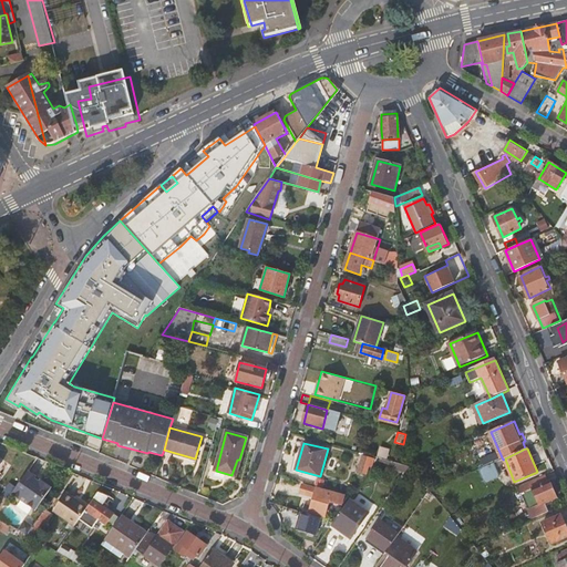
[(462,457),(459,450),(447,454),(452,462),(462,457)]
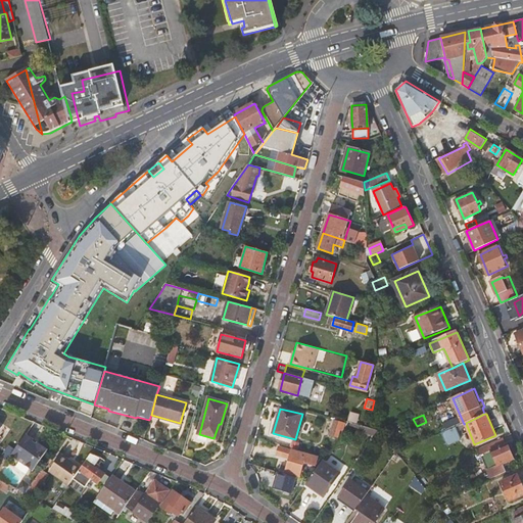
[(343,430),(345,423),(335,420),(331,435),(338,437),(340,430),(343,430)]
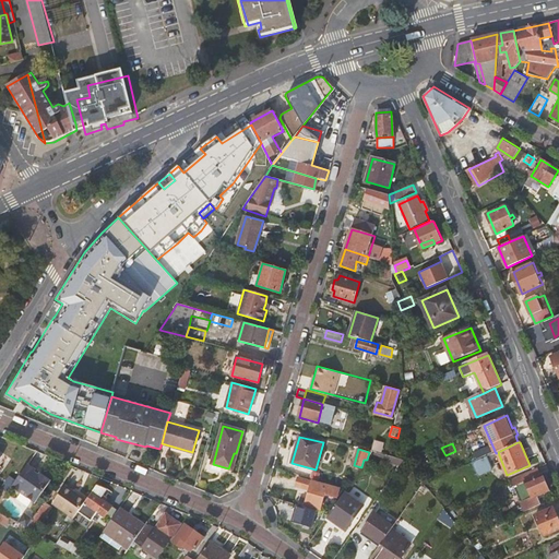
[(479,475),(494,468),(488,455),(474,461),(479,475)]
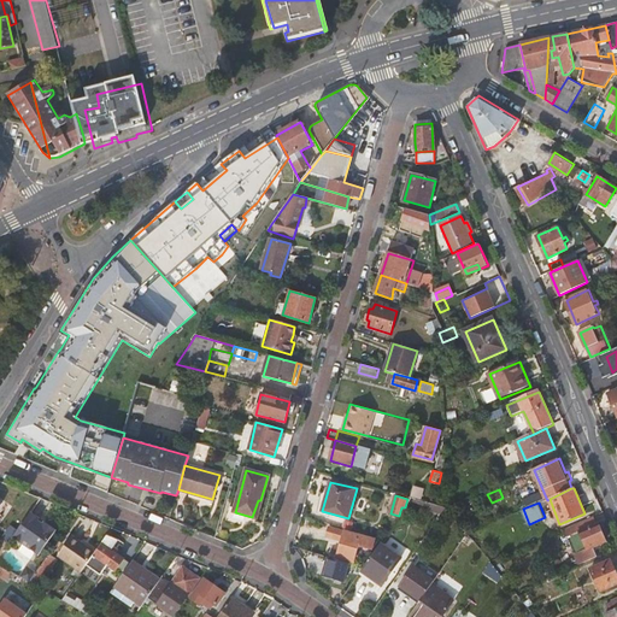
[(41,521),(31,513),(15,538),(40,556),(57,533),(47,524),(45,528),(39,524),(41,521)]
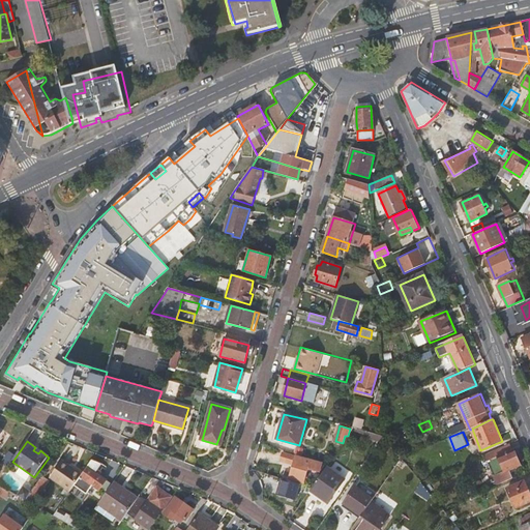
[(512,444),(496,451),(498,455),(513,448),(512,444)]
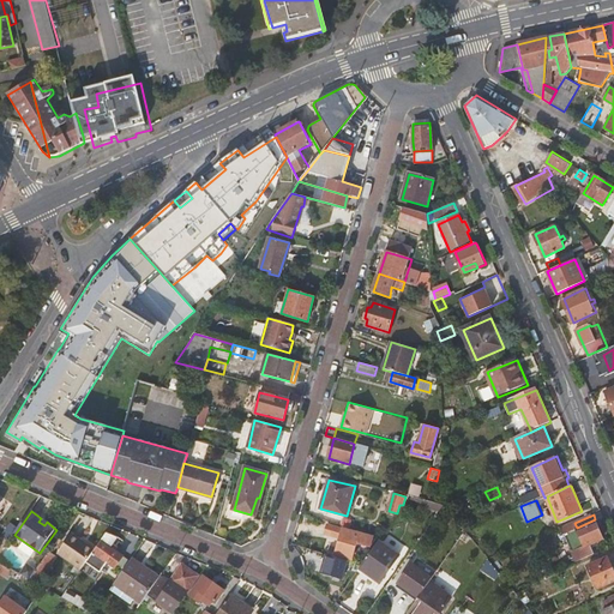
[(603,539),(595,519),(577,528),(565,534),(577,563),(595,554),(590,543),(603,539)]
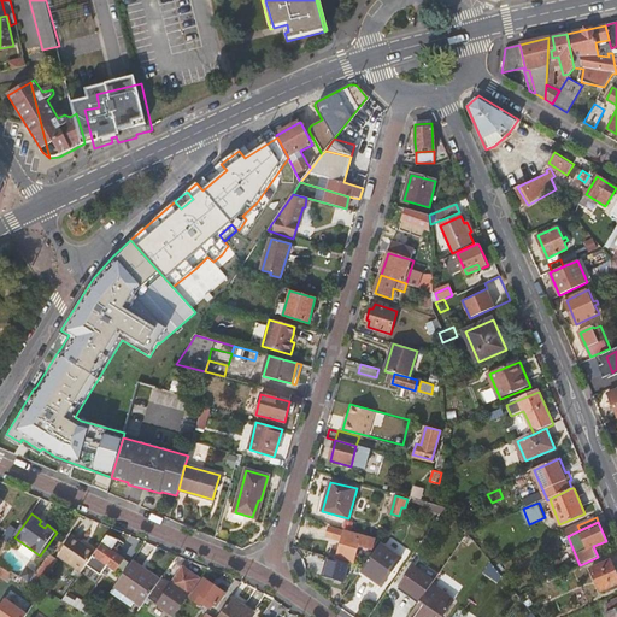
[(370,550),(374,539),(344,532),(336,556),(354,560),(358,546),(370,550)]
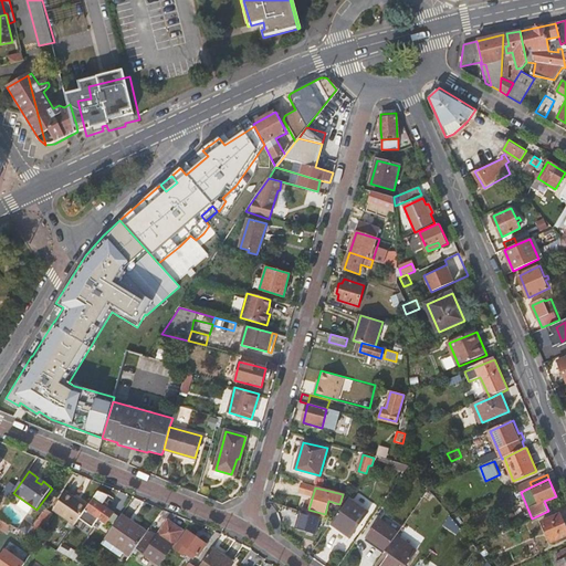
[(109,496),(100,492),(88,509),(86,511),(101,520),(100,522),(106,526),(115,513),(104,505),(109,496)]
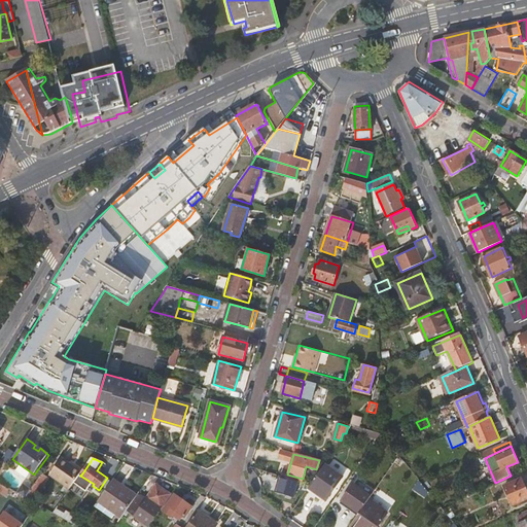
[(50,476),(71,490),(80,476),(82,473),(63,460),(50,476)]
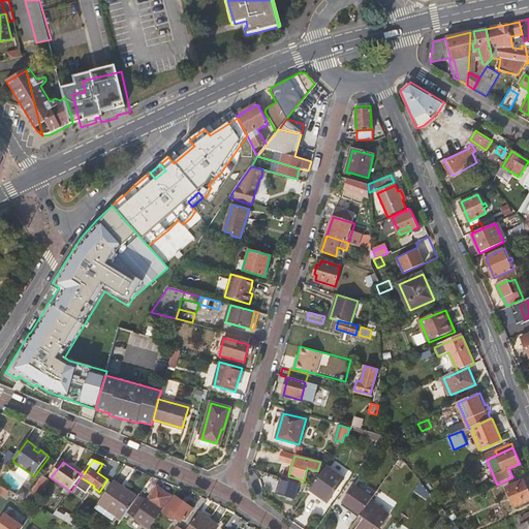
[(345,478),(328,466),(311,489),(330,501),(345,478)]
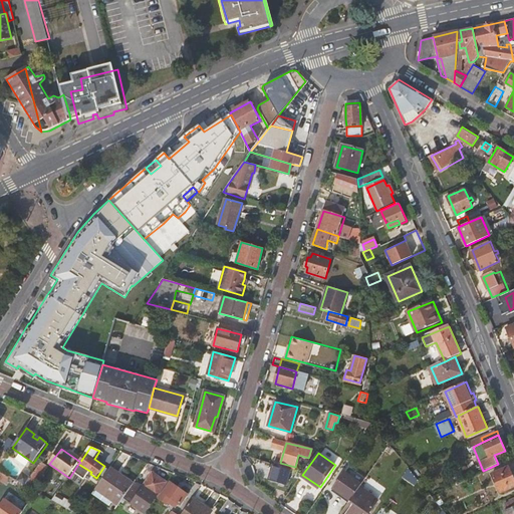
[(289,484),(292,468),(272,463),(269,480),(289,484)]
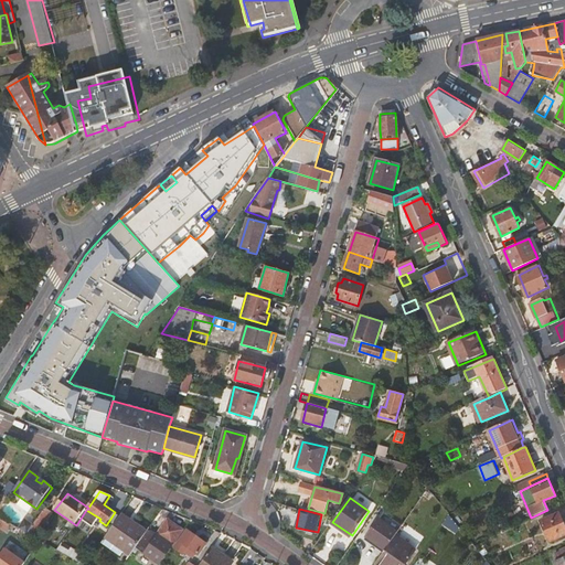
[(521,519),(518,511),(510,514),(512,522),(521,519)]
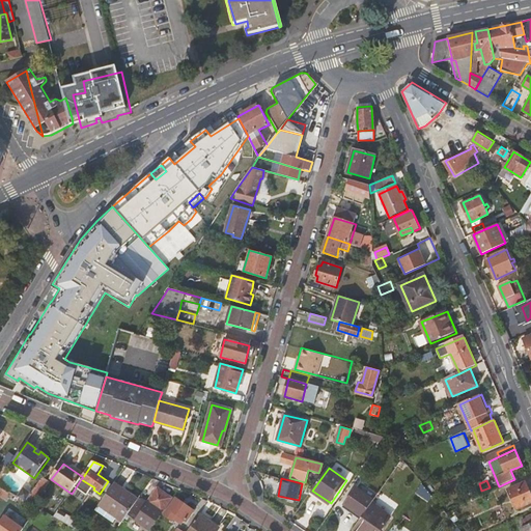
[(49,486),(42,481),(27,502),(35,506),(49,486)]
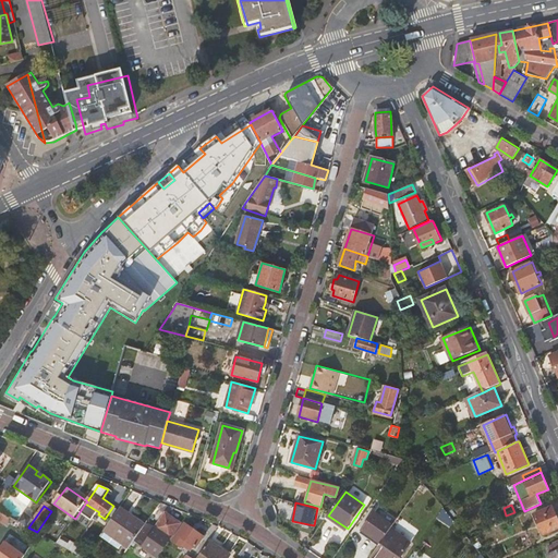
[(557,529),(557,516),(555,508),(536,516),(545,535),(557,529)]
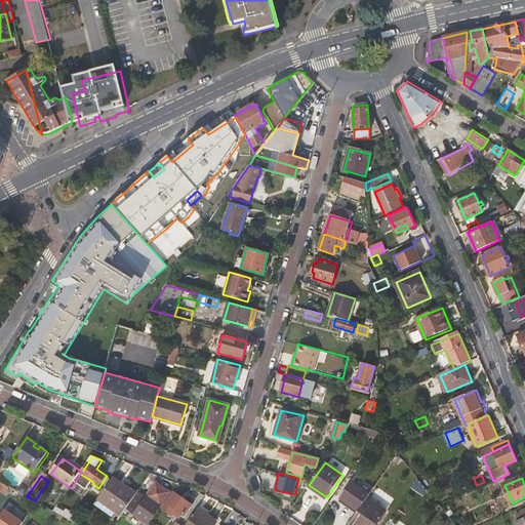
[(133,500),(137,495),(114,479),(99,499),(123,516),(133,500)]
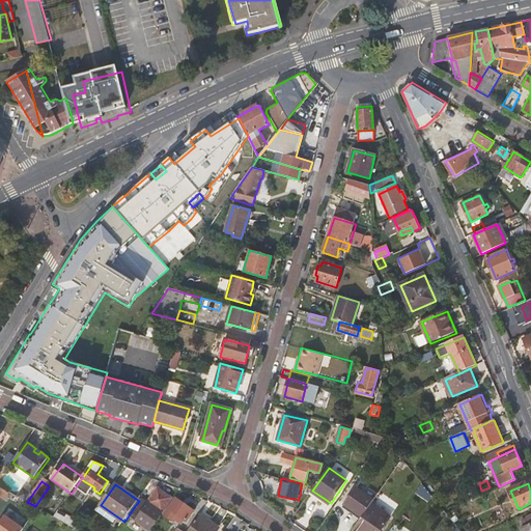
[(0,486),(0,496),(5,498),(8,492),(0,486)]
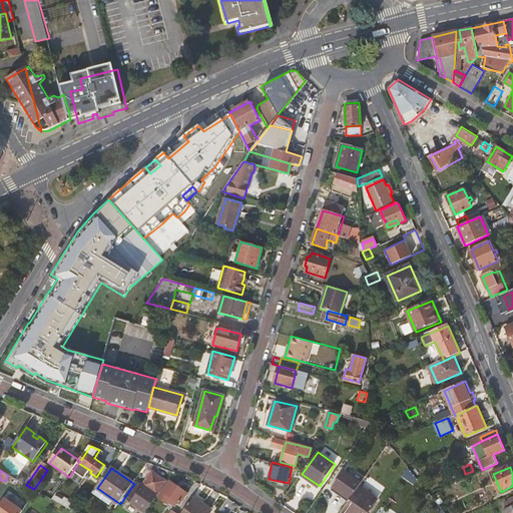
[(357,491),(363,482),(346,470),(335,486),(352,498),(357,491)]
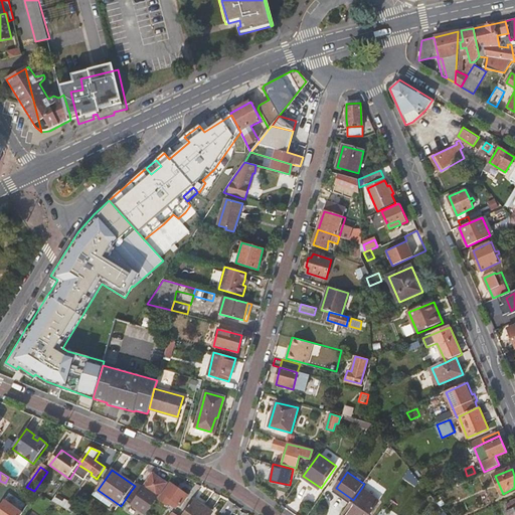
[(154,475),(144,487),(138,496),(146,502),(151,505),(166,484),(154,475)]
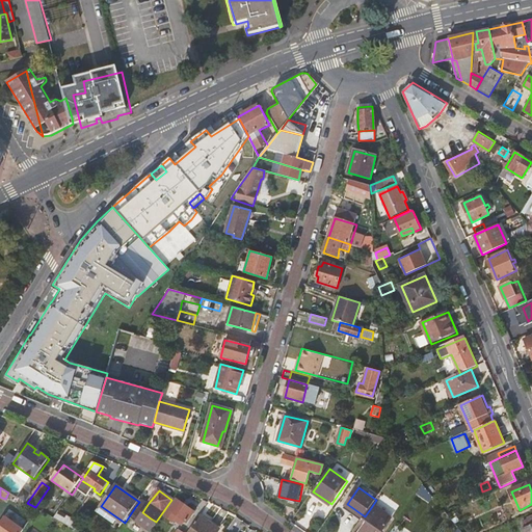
[(149,503),(141,498),(139,502),(135,507),(142,512),(149,503)]
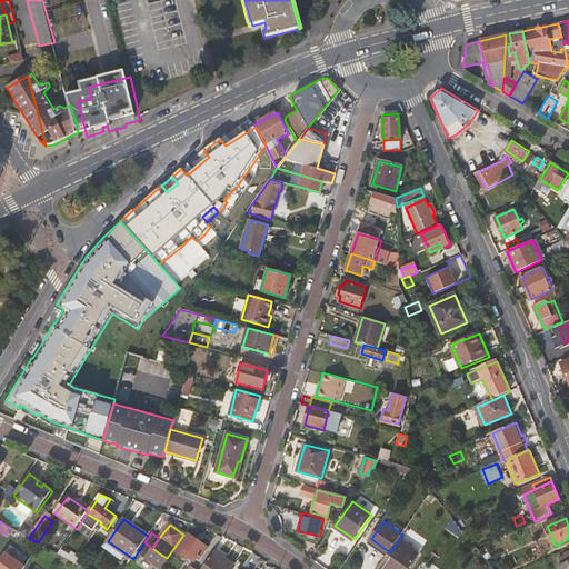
[(66,550),(75,555),(83,540),(77,536),(66,550)]
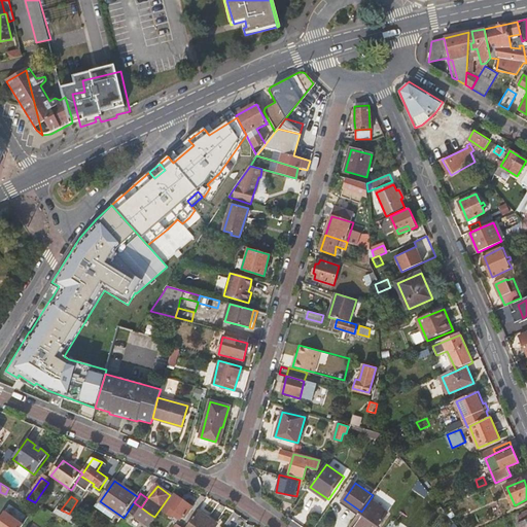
[(175,497),(164,514),(169,517),(174,511),(185,518),(191,508),(175,497)]
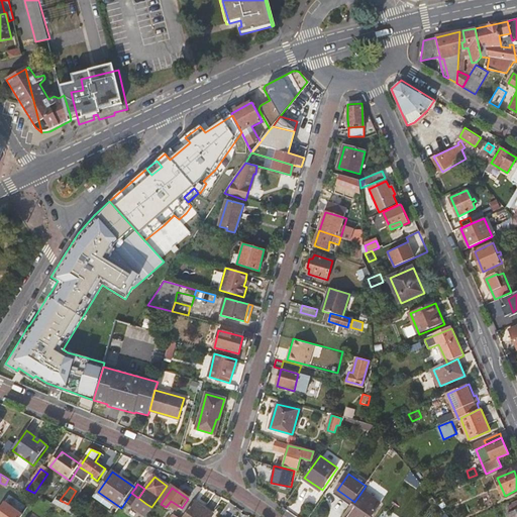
[(274,490),(269,497),(283,507),(288,499),(274,490)]
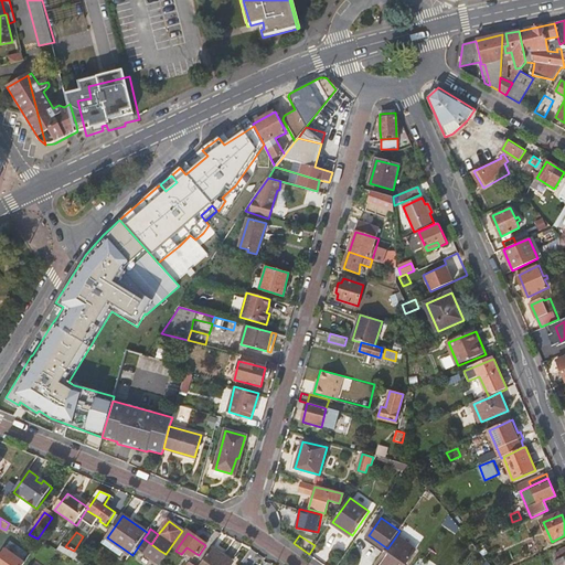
[(376,564),(379,564),(406,564),(414,554),(393,541),(387,548),(376,564)]
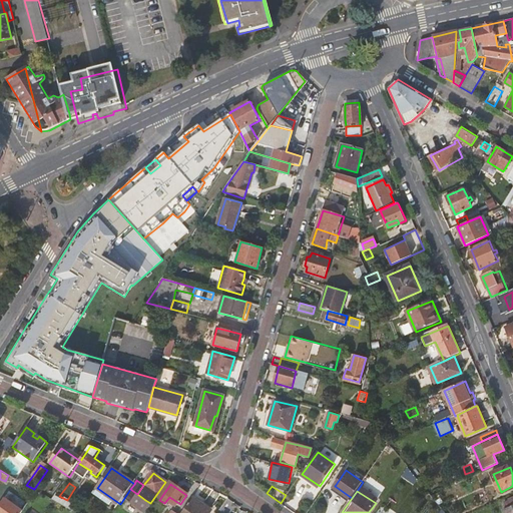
[(59,496),(56,502),(63,506),(67,500),(59,496)]
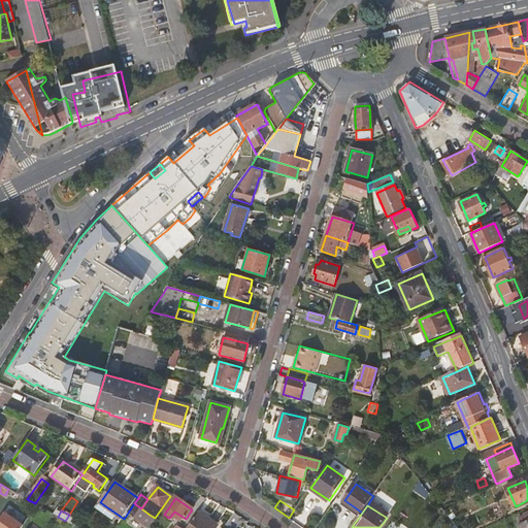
[(65,521),(78,527),(81,527),(85,525),(69,515),(65,521)]
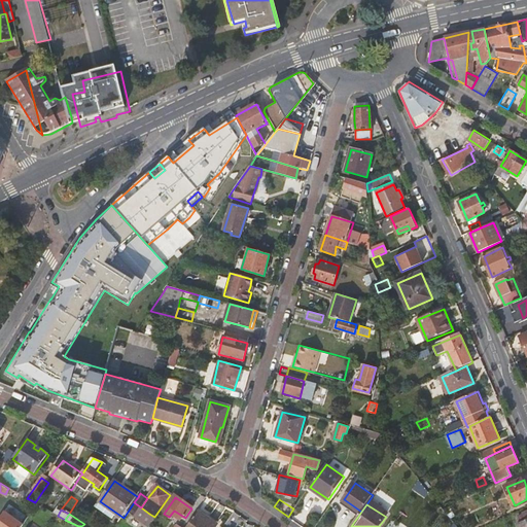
[(215,526),(206,520),(197,515),(187,526),(215,526)]
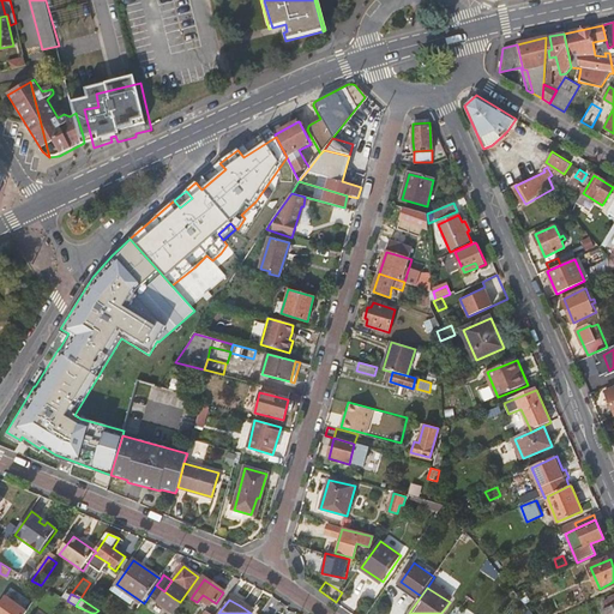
[(244,601),(240,606),(251,613),(253,613),(257,611),(244,601)]
